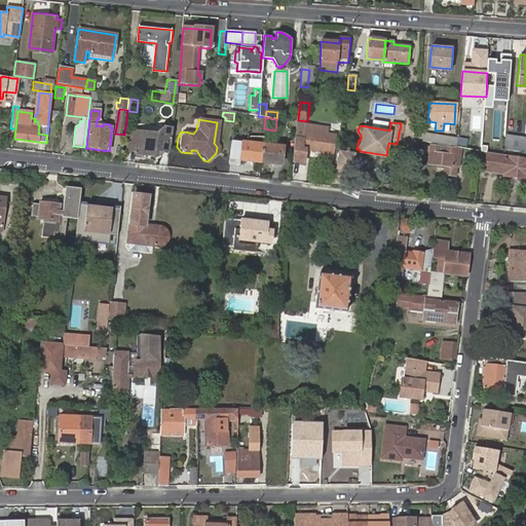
[(128,130),(126,150),(135,151),(134,153),(153,155),(154,149),(167,151),(171,128),(161,127),(155,134),(128,130)]
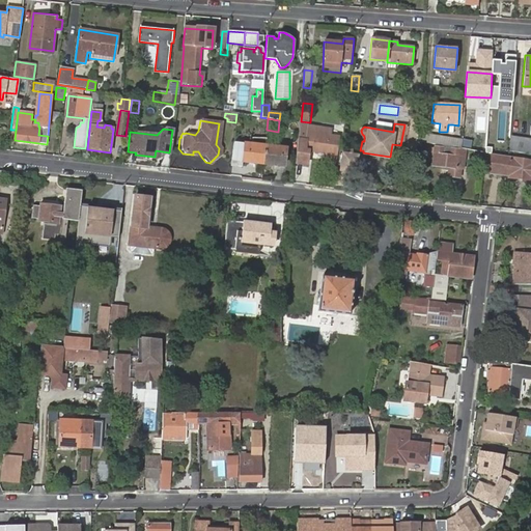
[(308,150),(324,151),(325,136),(303,134),(303,140),(296,139),(294,163),(306,164),(308,150)]
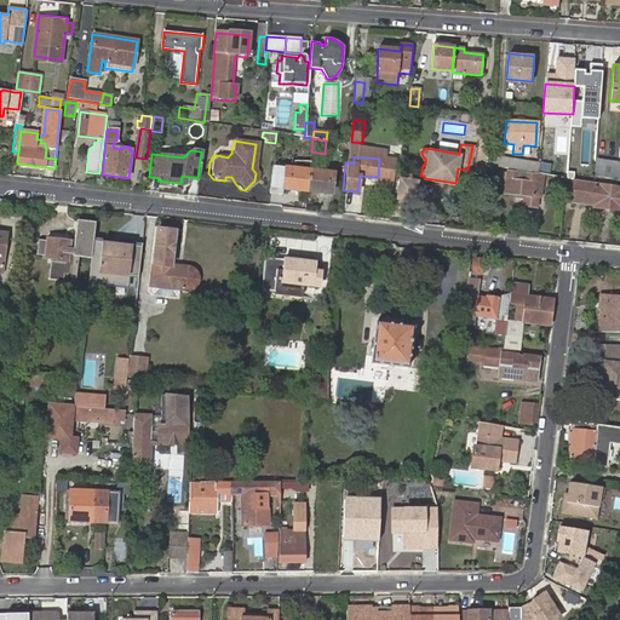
[(538,164),(503,158),(488,156),(487,166),(538,173),(538,164)]
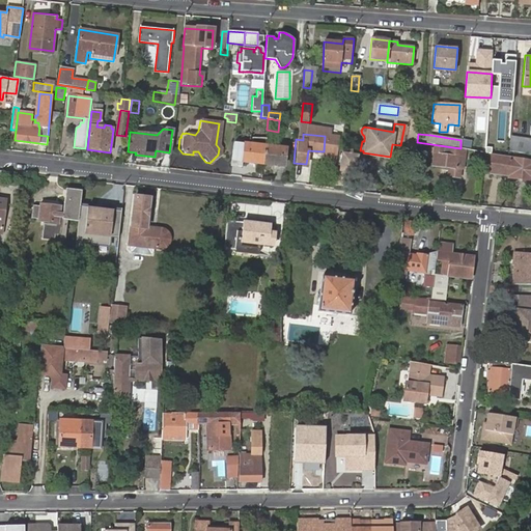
[(241,161),(262,164),(264,146),(266,138),(251,136),(250,144),(232,142),(229,165),(241,166),(241,161)]
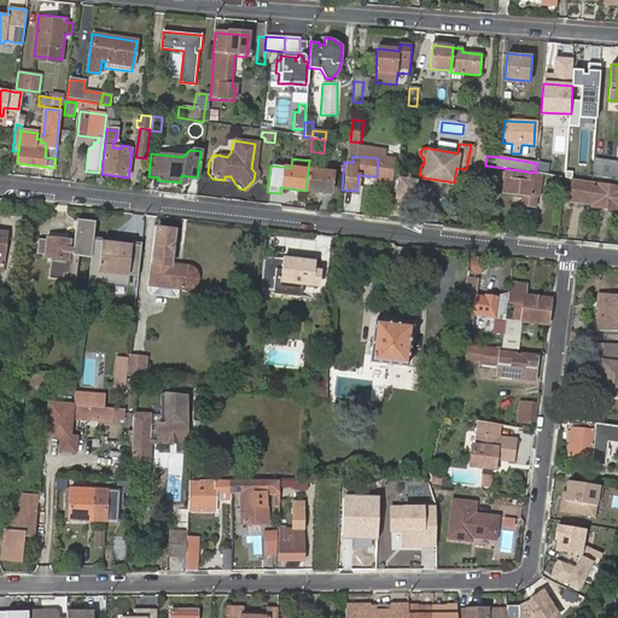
[(617,162),(595,158),(594,174),(617,179),(617,162)]
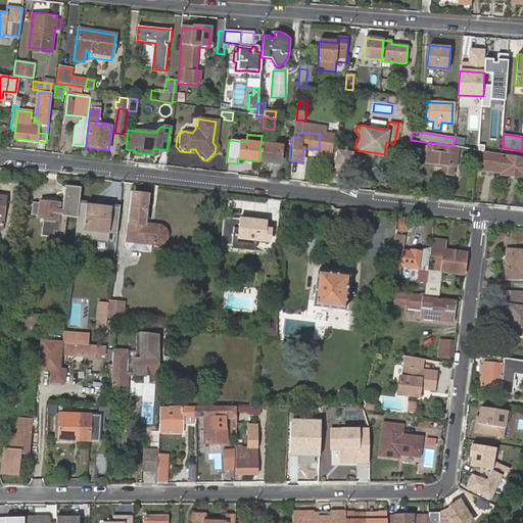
[(478,140),(454,138),(454,146),(477,148),(478,140)]
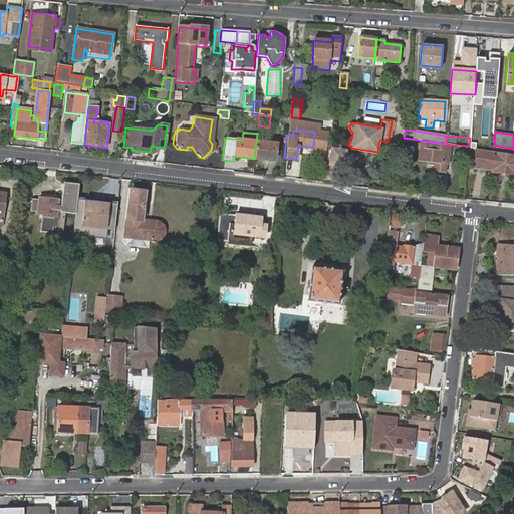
[(256,142),(254,159),(274,161),(276,144),(256,142)]
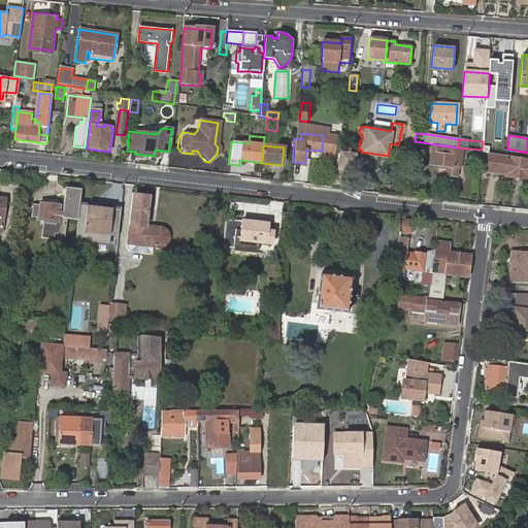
[(429,146),(427,163),(443,165),(442,174),(454,175),(455,166),(451,166),(453,154),(457,154),(457,150),(429,146)]
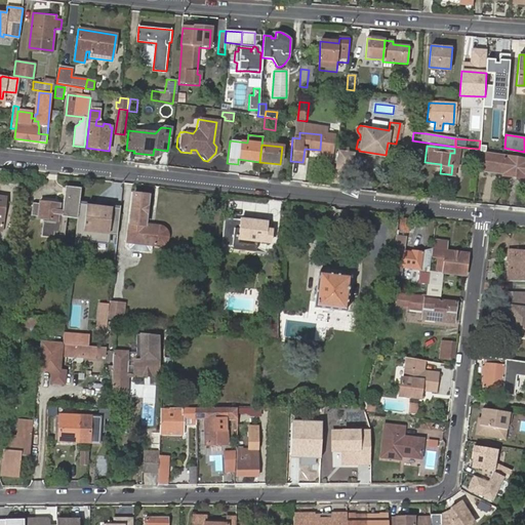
[(524,157),(503,154),(479,149),(476,169),(502,173),(502,174),(524,177),(524,157)]
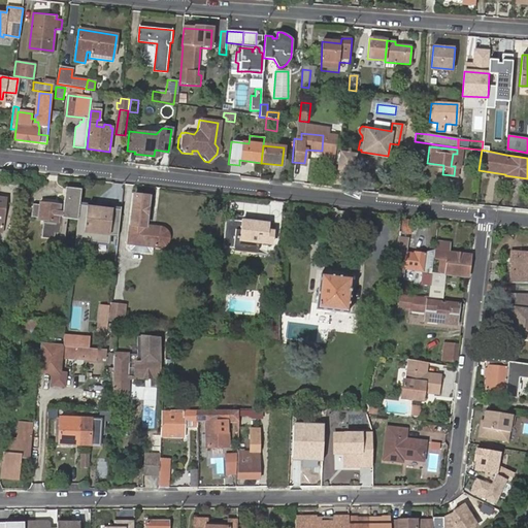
[(357,174),(361,154),(342,151),(338,170),(357,174)]
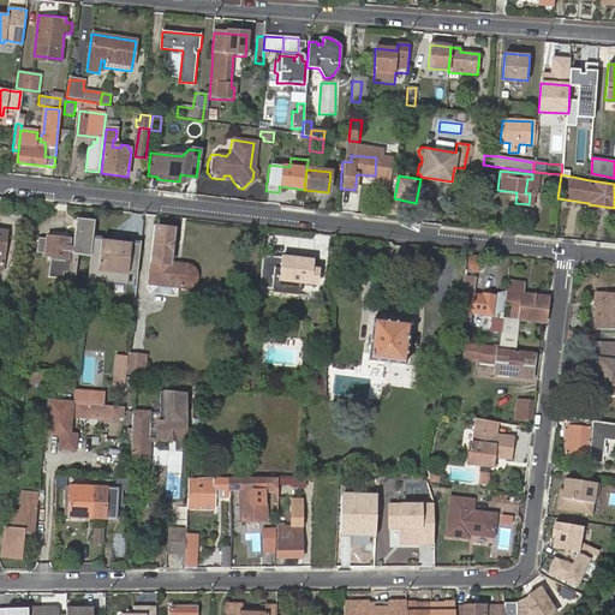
[(9,213),(18,215),(21,204),(11,201),(9,213)]
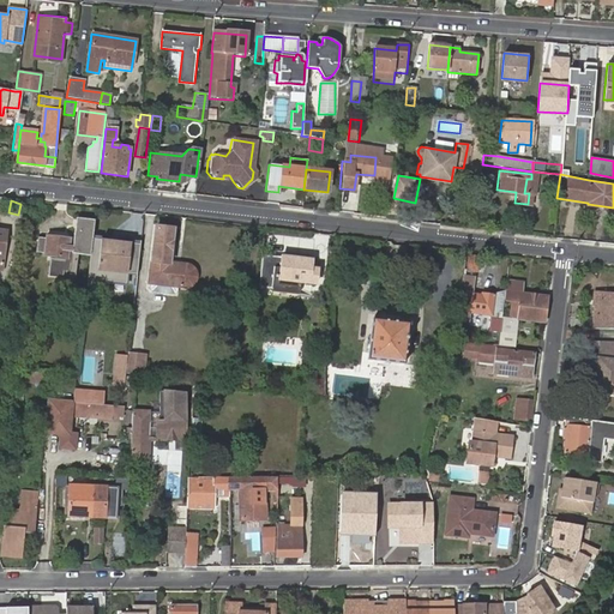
[(77,218),(76,228),(82,229),(86,224),(88,220),(77,218)]
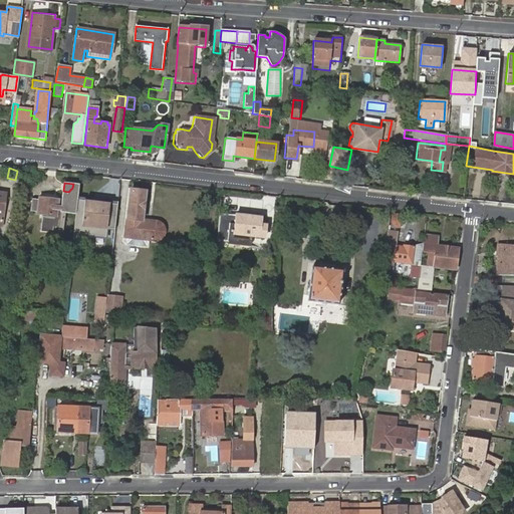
[(65,214),(75,215),(79,185),(73,184),(72,188),(68,192),(63,191),(61,208),(58,208),(59,201),(39,199),(39,200),(32,200),(31,212),(37,212),(37,214),(45,215),(45,217),(43,217),(40,232),(63,235),(65,214)]
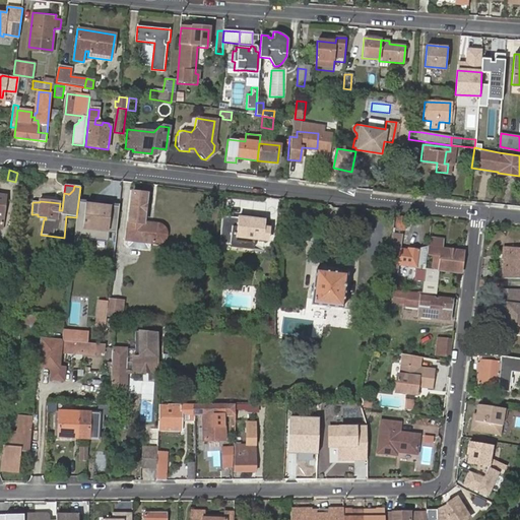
[(156,222),(142,221),(146,194),(131,192),(126,238),(158,242),(164,238),(165,236),(166,232),(165,228),(163,225),(159,223),(156,222)]
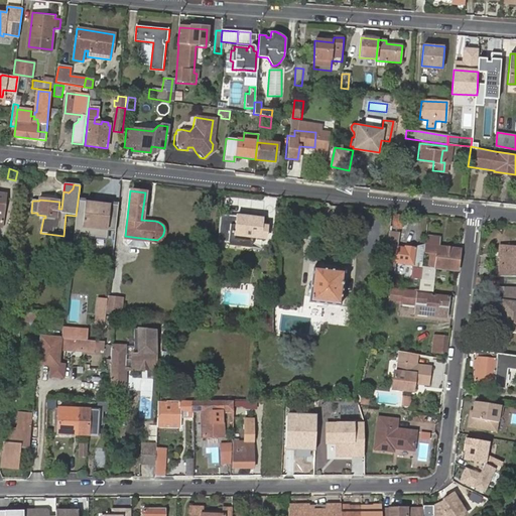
[(86,201),(82,227),(106,229),(109,204),(86,201)]
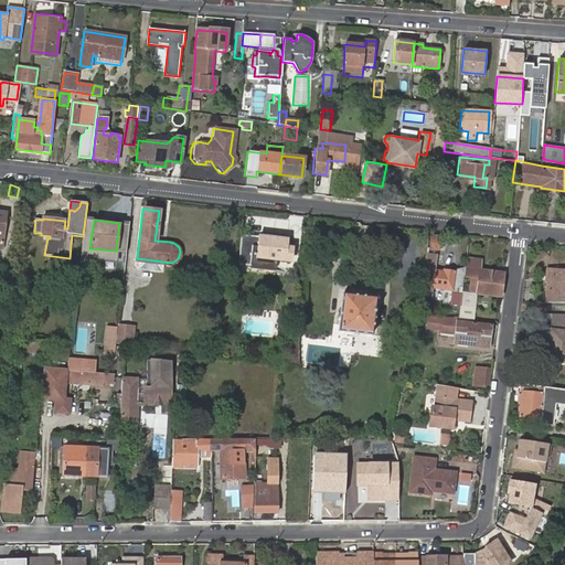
[(251,246),(248,266),(275,269),(275,260),(289,262),(290,248),(286,248),(287,241),(258,236),(257,247),(251,246)]
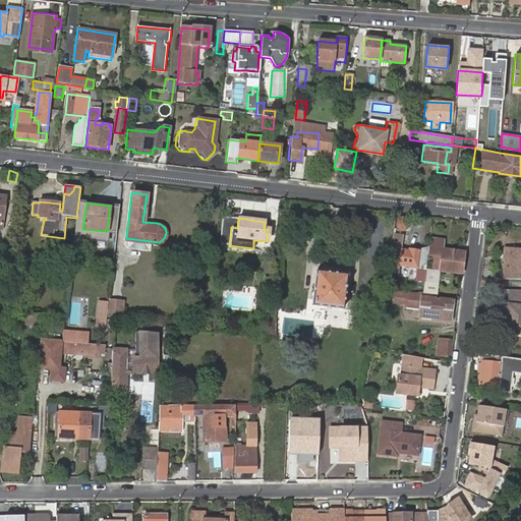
[(406,219),(398,218),(397,231),(405,231),(406,219)]
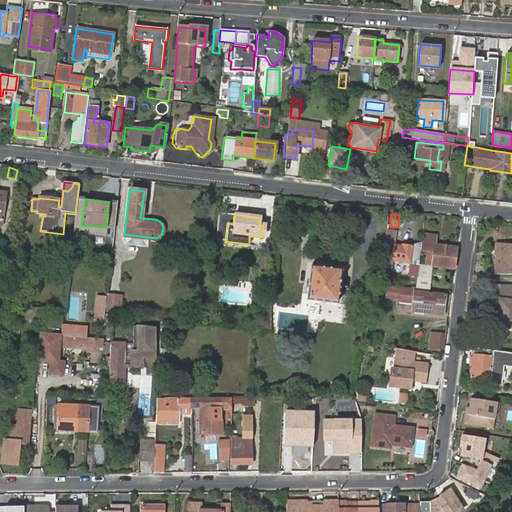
[(396,232),(386,231),(382,269),(392,270),(393,261),(406,263),(405,276),(417,277),(418,266),(422,242),(413,245),(413,247),(402,245),(402,247),(395,246),(396,232)]
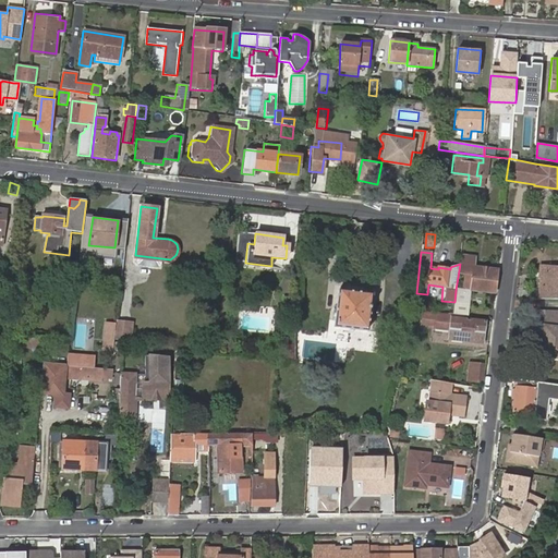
[(473,268),(474,258),(461,256),(459,273),(465,274),(463,289),(470,290),(494,293),(497,270),(473,268)]
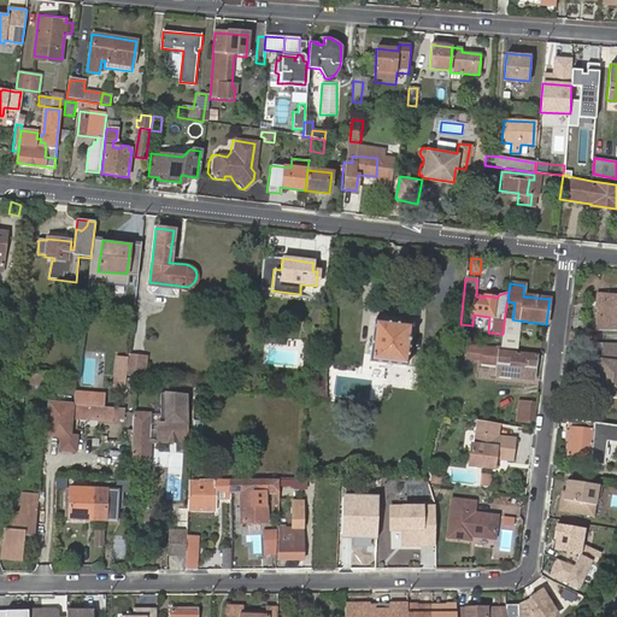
[(616,330),(616,295),(603,294),(598,330),(616,330)]
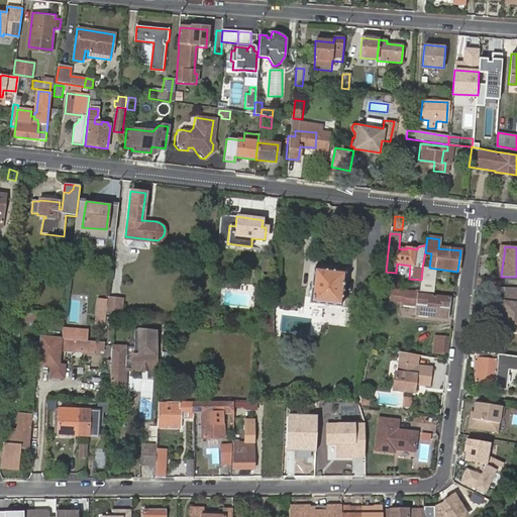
[(428,292),(432,292),(435,269),(429,268),(429,270),(422,269),(421,280),(420,291),(428,292)]
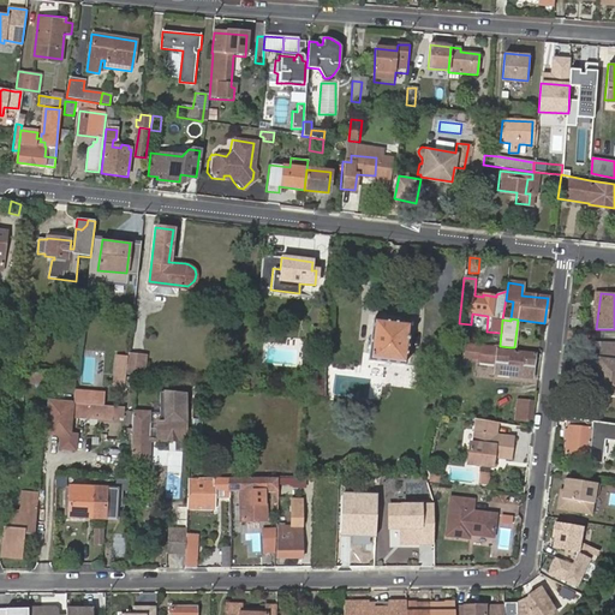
[(371,320),(365,359),(406,364),(411,324),(371,320)]
